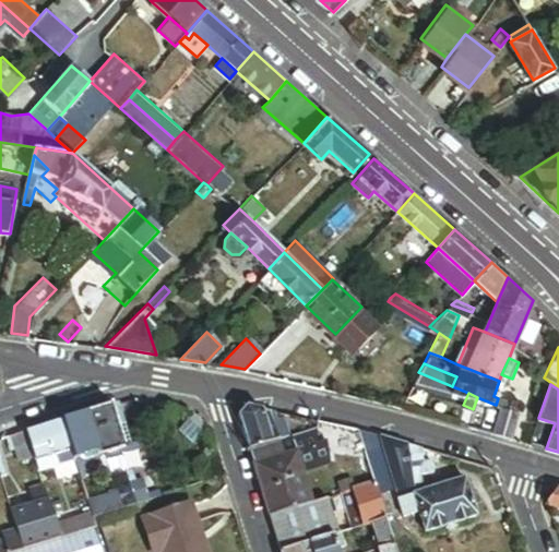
[(118,398),(113,400),(119,421),(126,420),(118,398)]
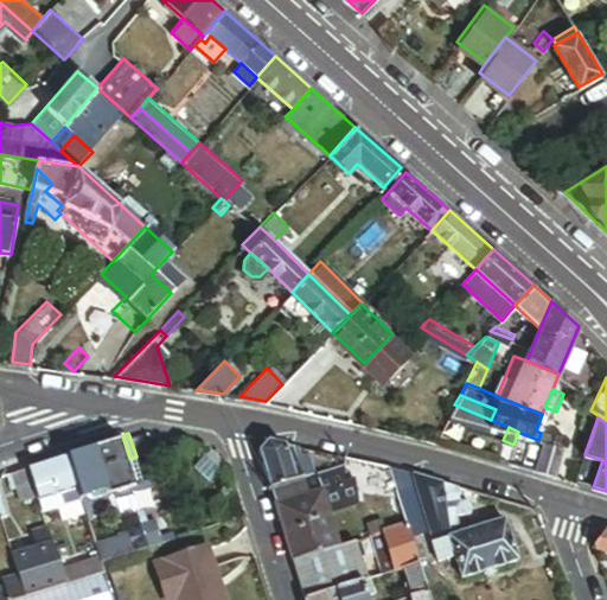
[(129,458),(122,435),(68,453),(78,485),(82,497),(107,489),(108,492),(138,483),(129,458)]
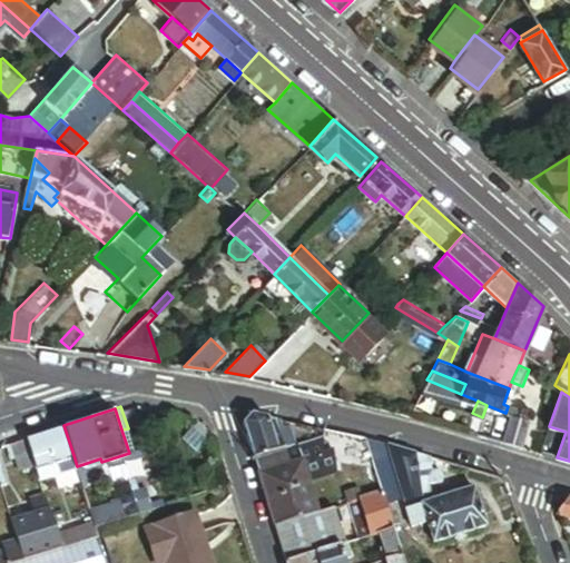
[(325,433),(323,426),(253,408),(243,418),(254,454),(290,443),(325,433)]
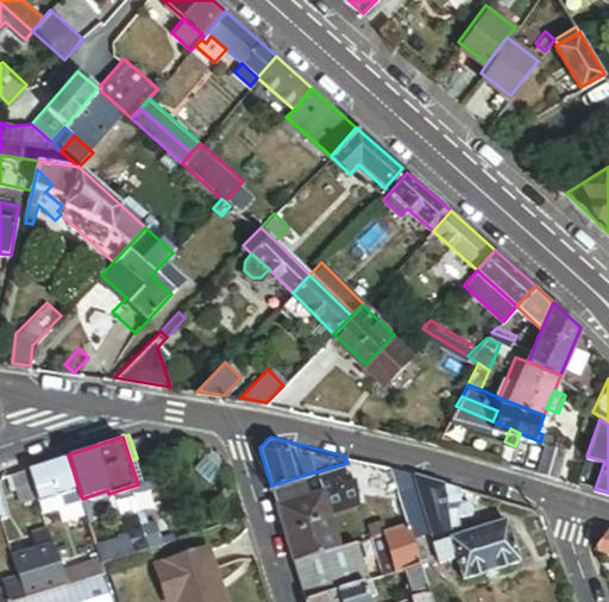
[(564,450),(540,441),(539,449),(537,471),(558,477),(564,450)]
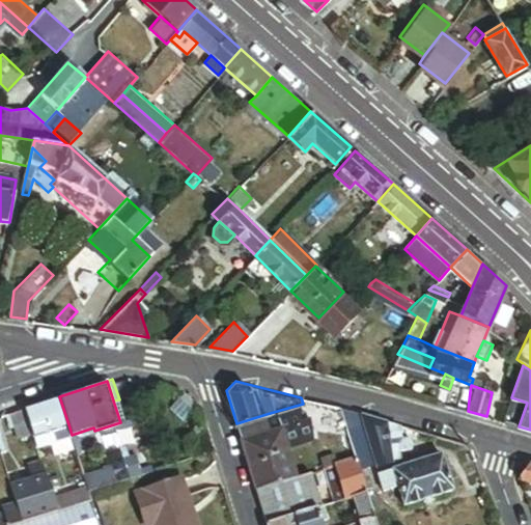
[(455,389),(452,406),(468,411),(470,391),(455,389)]
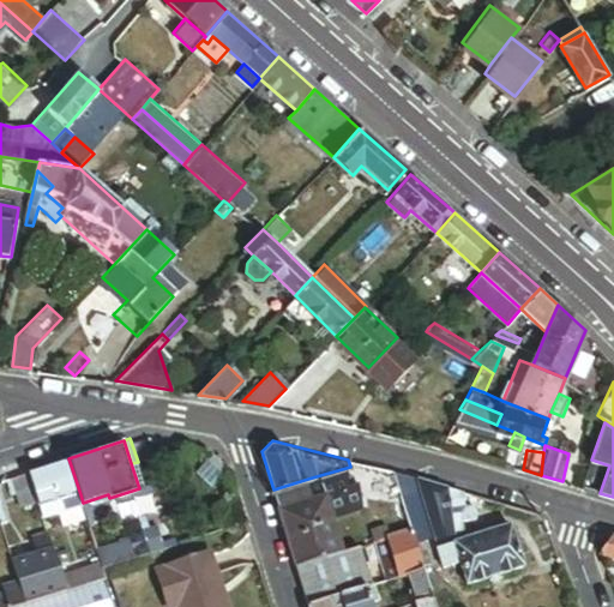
[(79,491),(68,458),(28,470),(38,504),(79,491)]
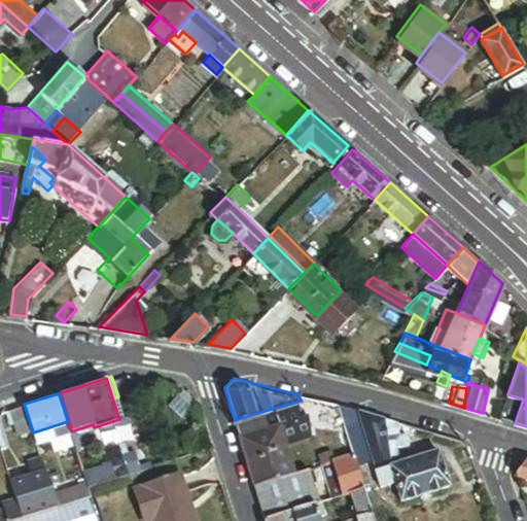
[(338,404),(299,394),(301,401),(305,416),(345,426),(338,404)]
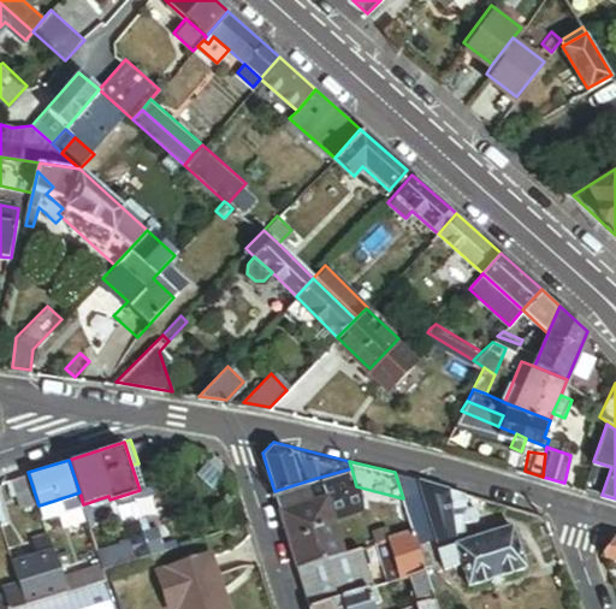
[(351,468),(313,479),(323,486),(331,515),(362,506),(356,486),(351,468)]
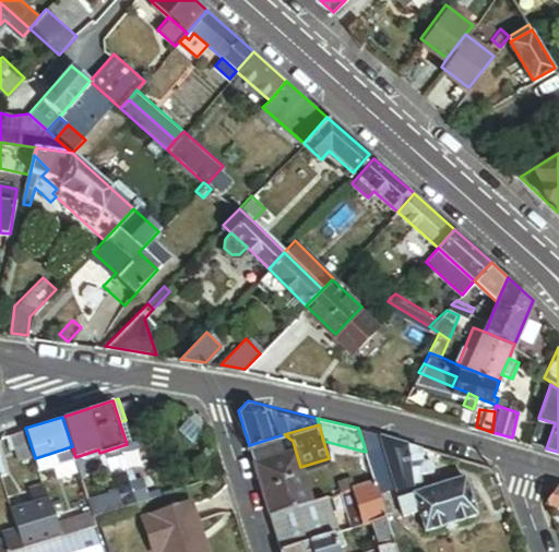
[(25,428),(10,433),(20,464),(35,458),(25,428)]
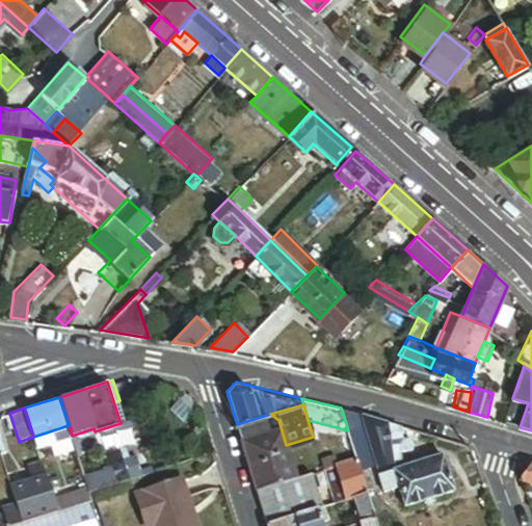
[(360,412),(341,408),(348,430),(354,451),(356,457),(360,469),(376,463),(360,412)]
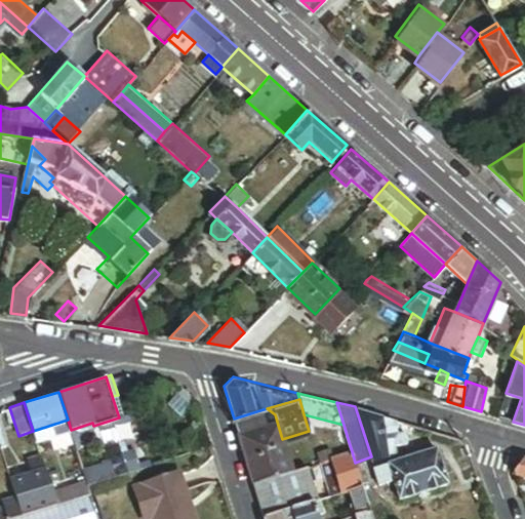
[(388,415),(355,406),(371,456),(394,449),(392,443),(405,439),(402,430),(397,432),(392,416),(388,415)]
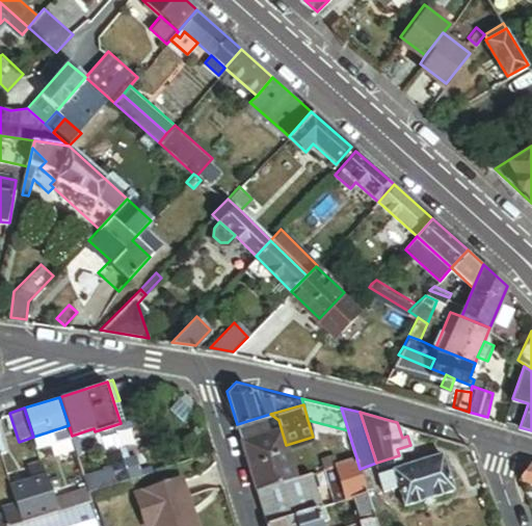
[(270,414),(237,424),(257,488),(295,476),(286,445),(278,420),(270,414)]
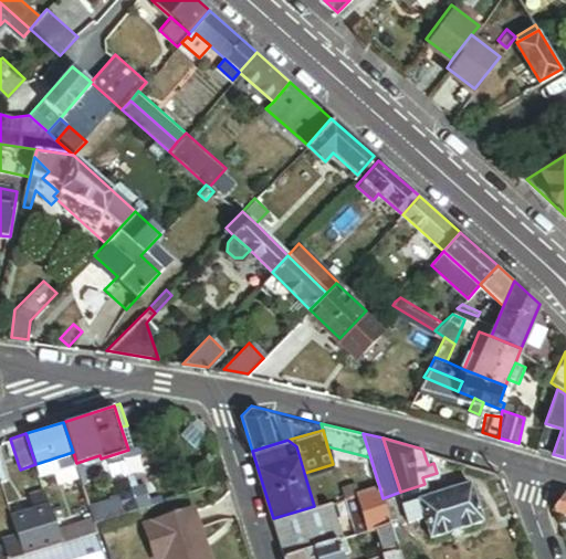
[(163,477),(150,442),(129,449),(142,484),(163,477)]
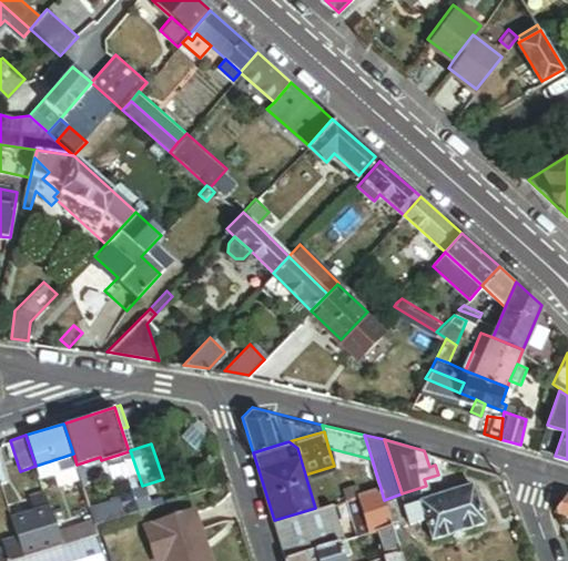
[(381,488),(378,481),(366,485),(368,492),(381,488)]
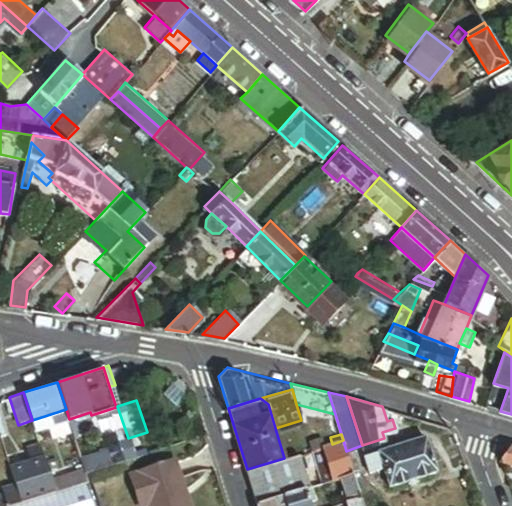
[(425,435),(365,454),(370,471),(384,467),(390,484),(435,470),(425,435)]
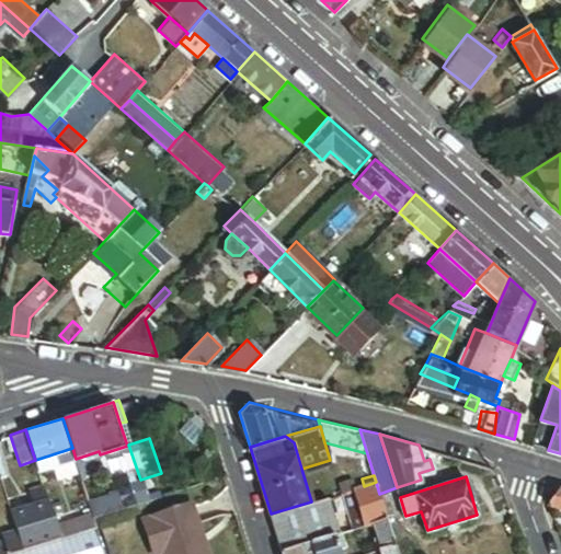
[(150,481),(132,486),(137,501),(156,496),(150,481)]
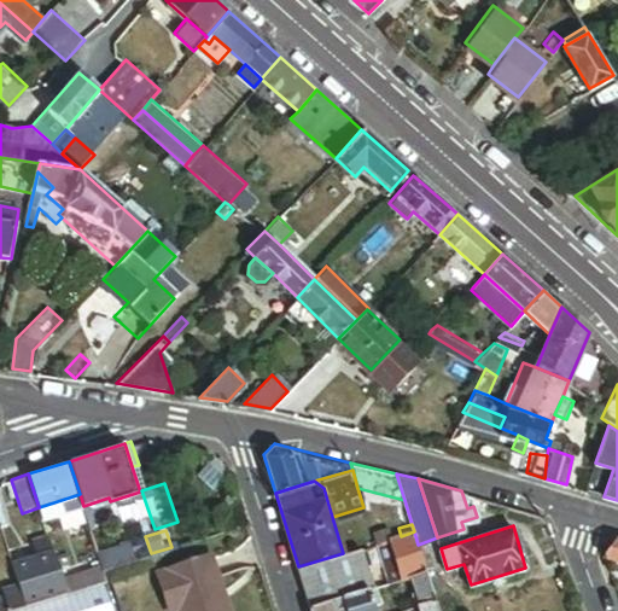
[(414,531),(401,536),(389,540),(400,579),(412,575),(426,570),(418,545),(414,531)]
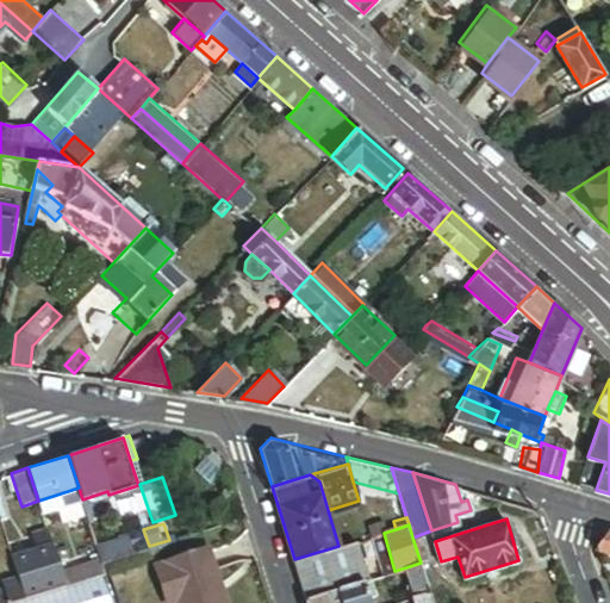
[(609,528),(608,528),(596,544),(597,547),(609,551),(609,528)]
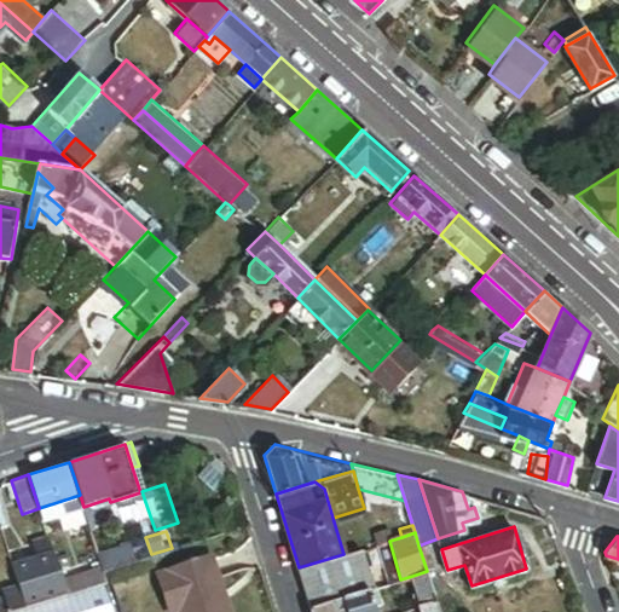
[(103,570),(151,554),(145,537),(105,550),(104,543),(96,547),(100,564),(103,570)]
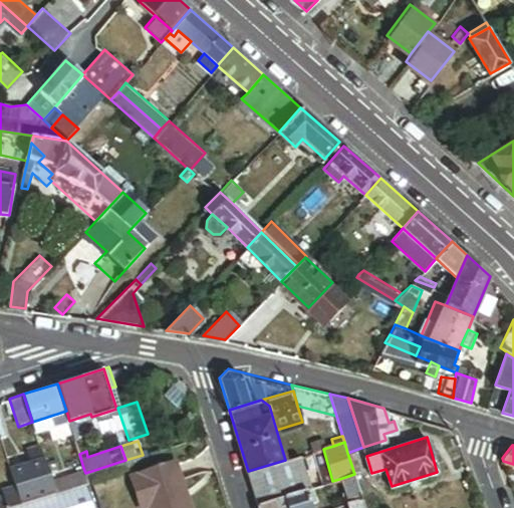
[(323,449),(313,451),(323,484),(332,481),(323,449)]
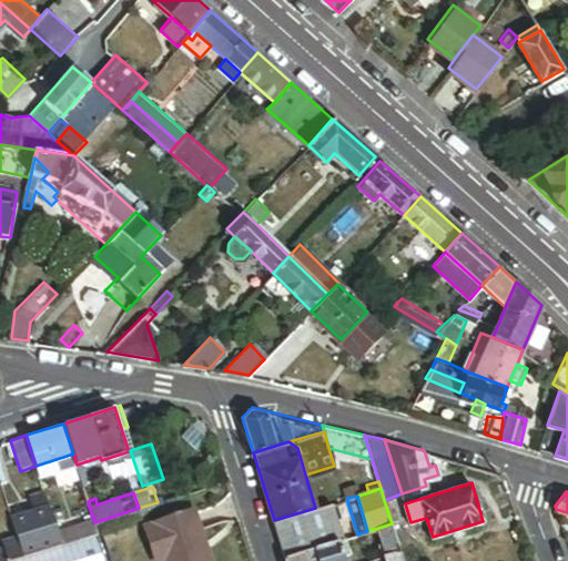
[(315,508),(274,520),(285,556),(337,540),(344,538),(334,502),(315,508)]
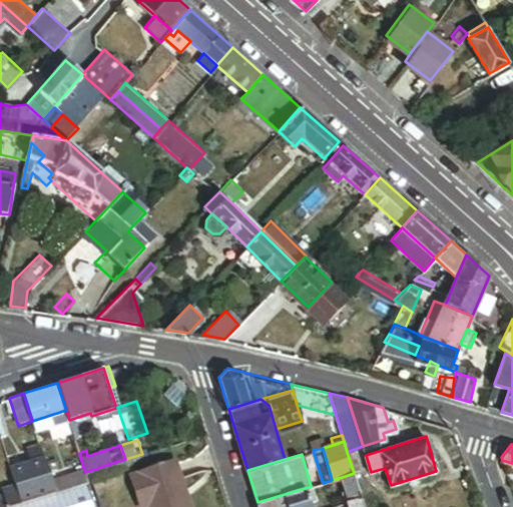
[(190,506),(176,460),(132,473),(143,505),(150,503),(150,506),(190,506)]
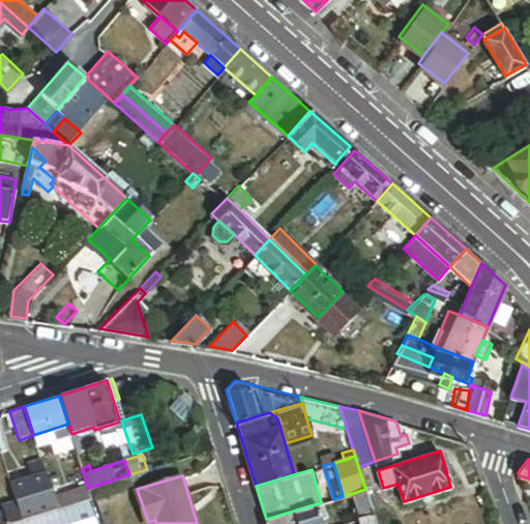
[(90,496),(88,488),(86,483),(51,494),(55,507),(89,497),(90,496)]
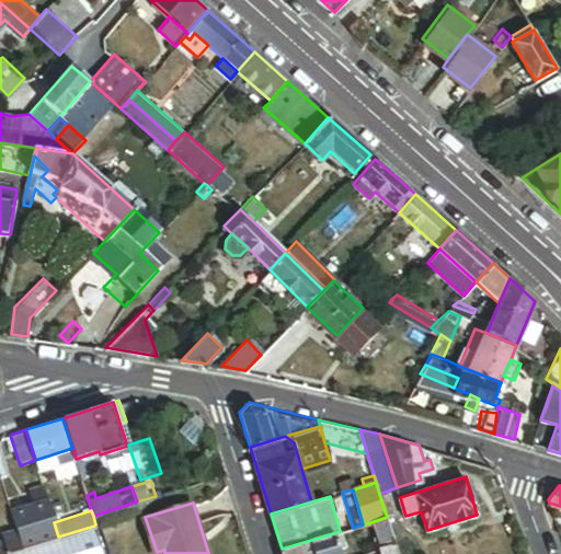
[(58,537),(54,522),(52,516),(18,527),(18,528),(24,547),(58,537)]
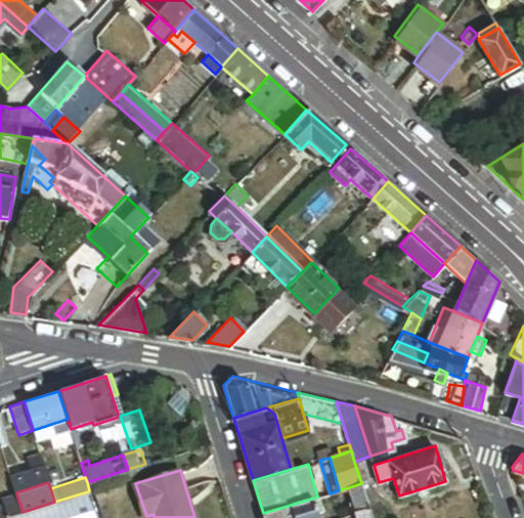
[(356,512),(368,508),(361,483),(349,487),(356,512)]
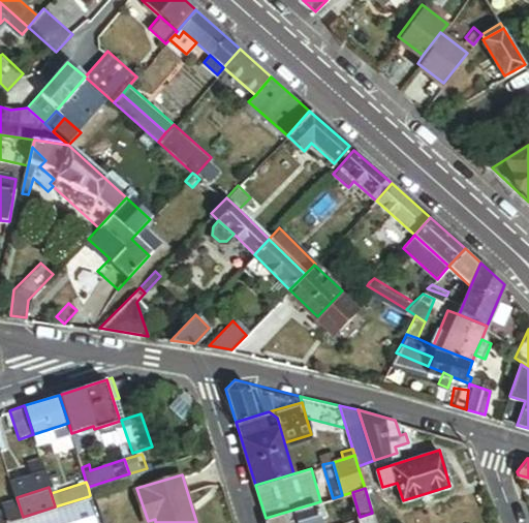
[(96,522),(89,496),(55,506),(23,517),(3,522),(96,522)]
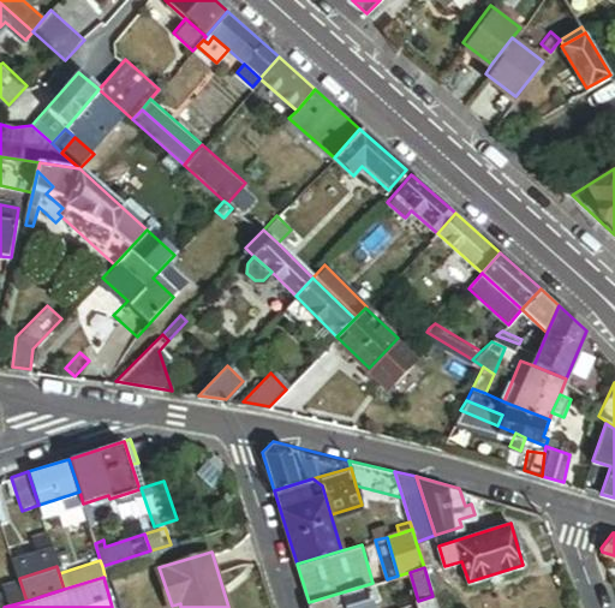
[(0,607),(4,607),(27,601),(19,579),(1,585),(4,592),(0,592),(0,607)]
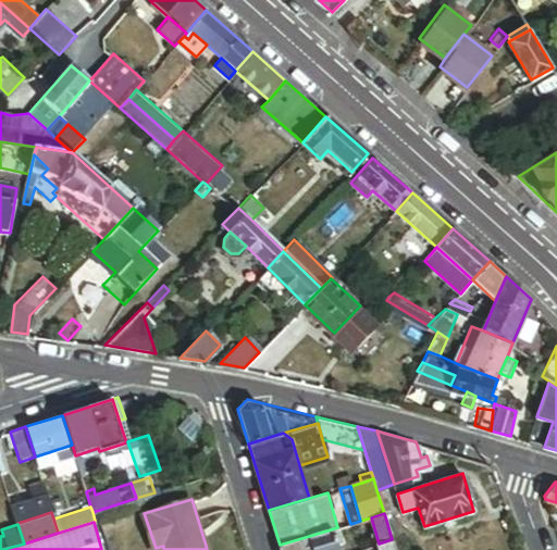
[(337,527),(331,529),(335,544),(342,541),(337,527)]
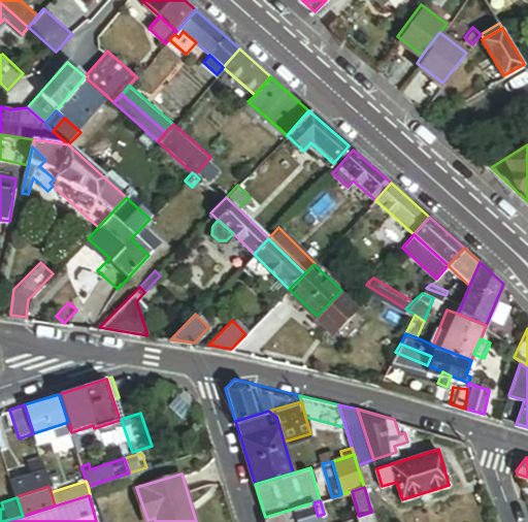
[(314,502),(265,517),(266,521),(319,521),(318,516),(314,502)]
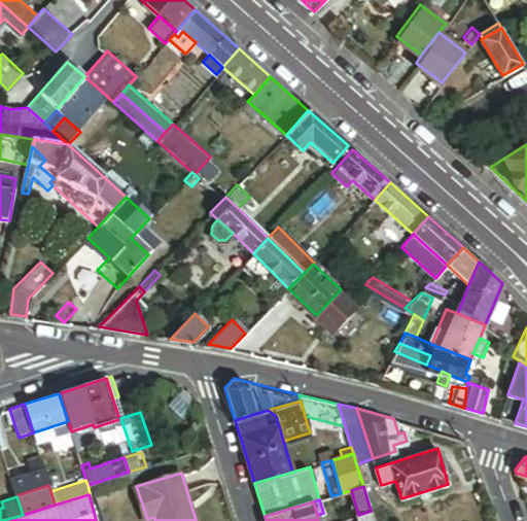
[(357,520),(373,520),(371,511),(358,515),(356,515),(357,520)]
